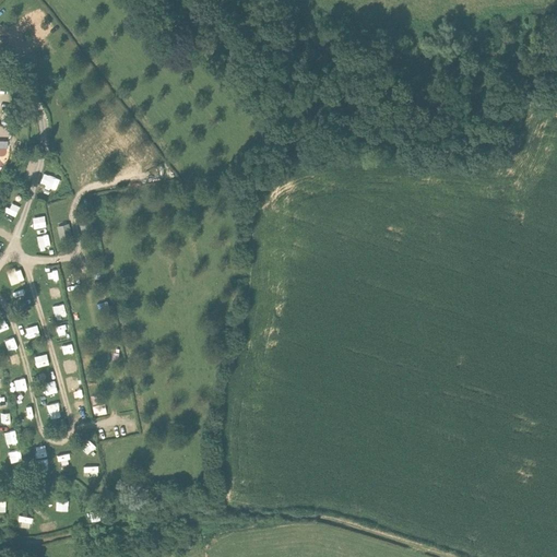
[(55,191),(59,180),(44,173),(38,184),(55,191)]
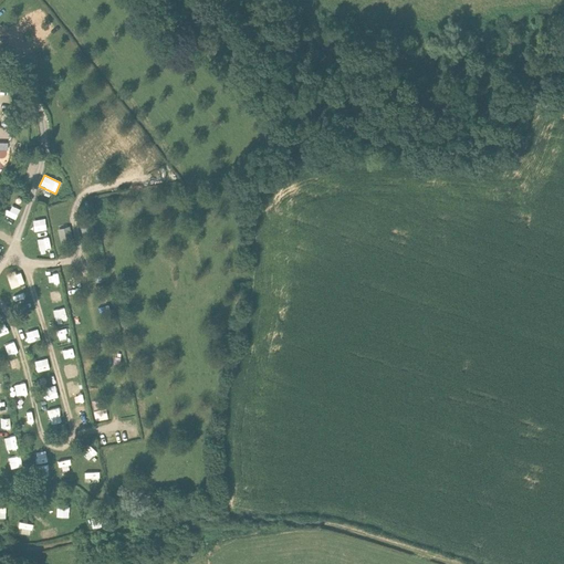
[(7,213),(17,218),(22,205),(12,200),(7,213)]
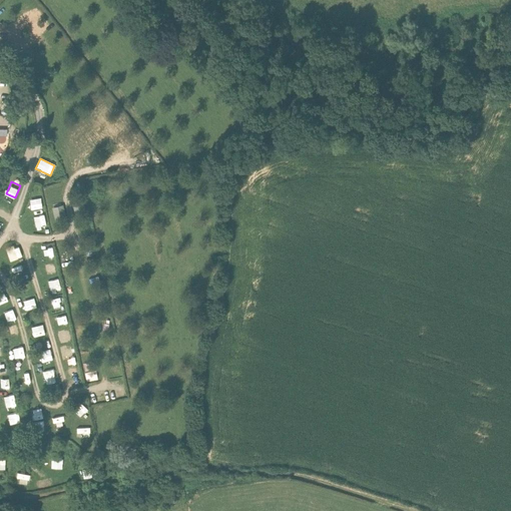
[(31,199),(33,209),(41,207),(39,198),(31,199)]
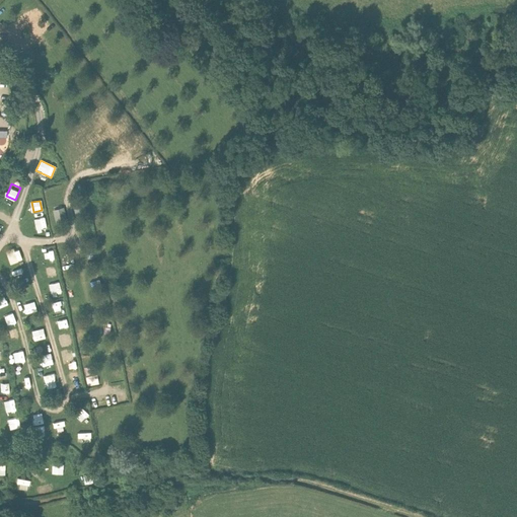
[(85,218),(82,206),(71,208),(74,221),(85,218)]
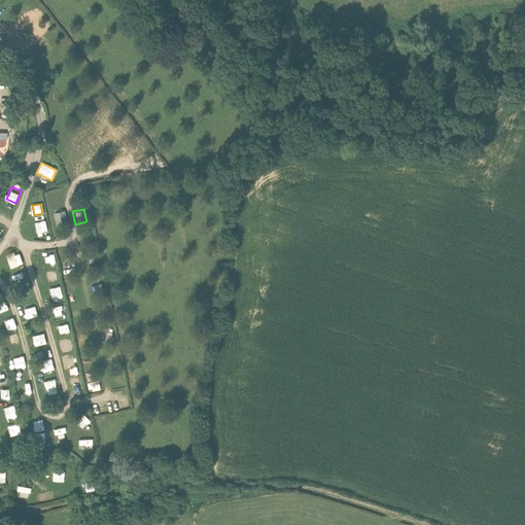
[(50,215),(54,229),(65,225),(63,213),(50,215)]
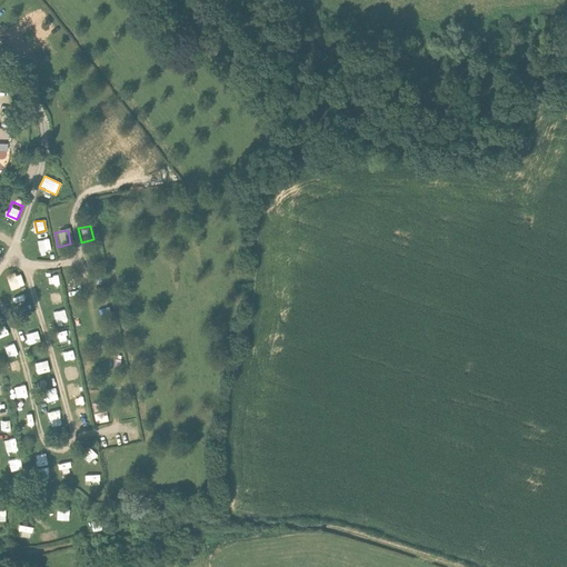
[(38,254),(51,250),(48,238),(36,241),(38,254)]
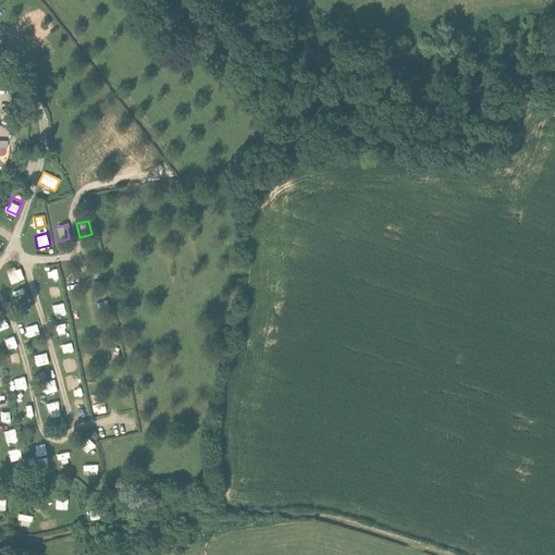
[(10,284),(23,281),(20,269),(7,272),(10,284)]
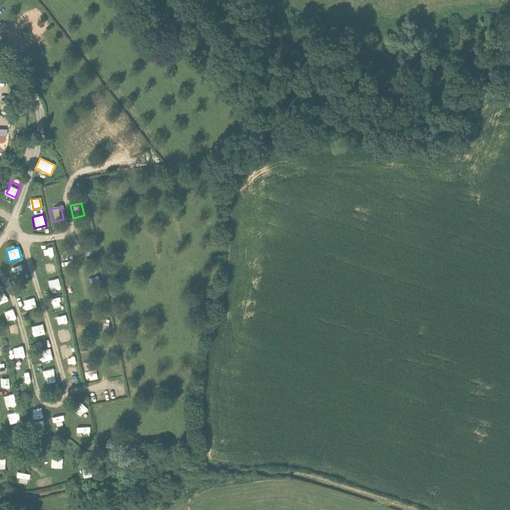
[(52,247),(41,248),(43,258),(53,256),(52,247)]
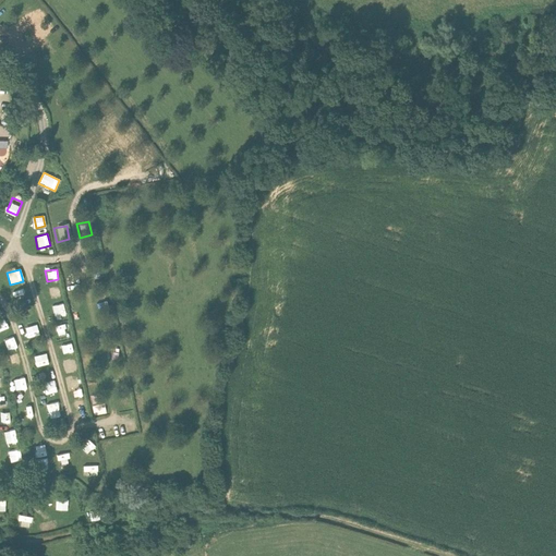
[(55,319),(65,317),(63,304),(52,305),(55,319)]
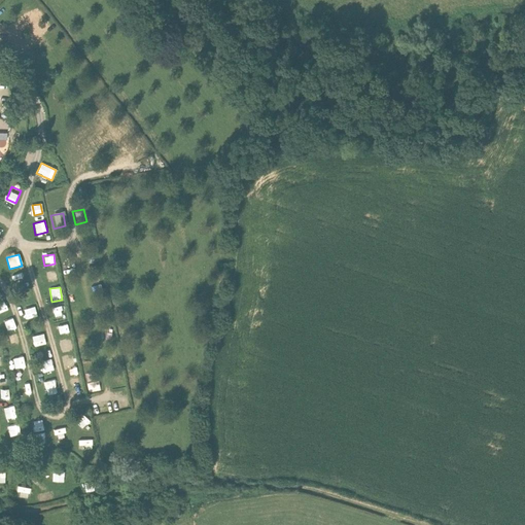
[(54,309),(57,319),(65,317),(63,307),(54,309)]
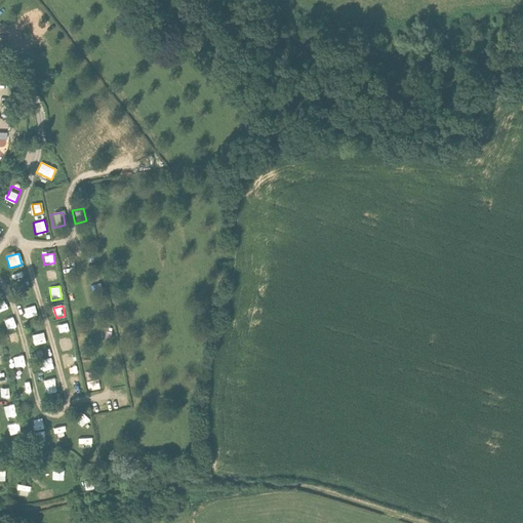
[(10,347),(19,343),(16,332),(6,335),(10,347)]
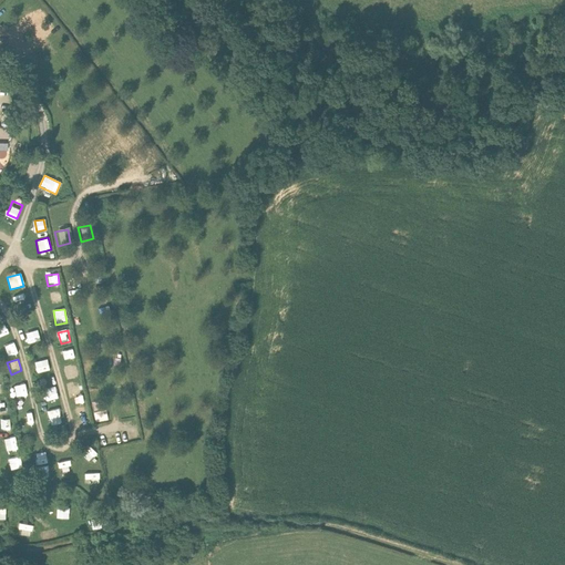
[(37,373),(50,370),(47,359),(34,362),(37,373)]
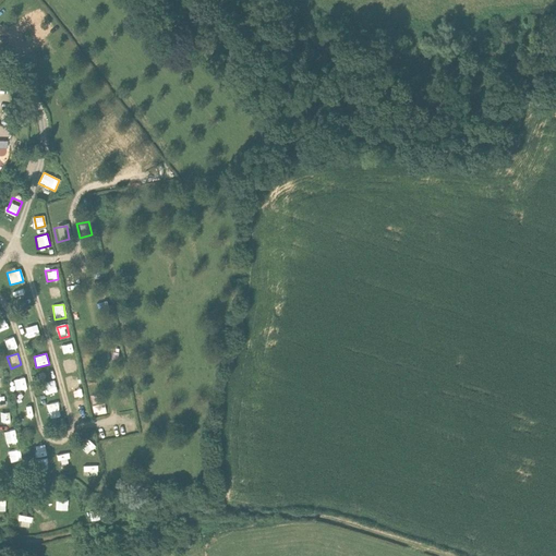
[(24,378),(13,379),(14,391),(26,389),(24,378)]
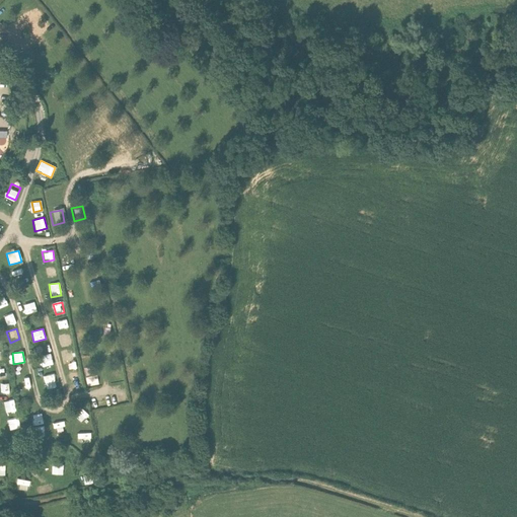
[(40,357),(43,367),(52,365),(49,354),(40,357)]
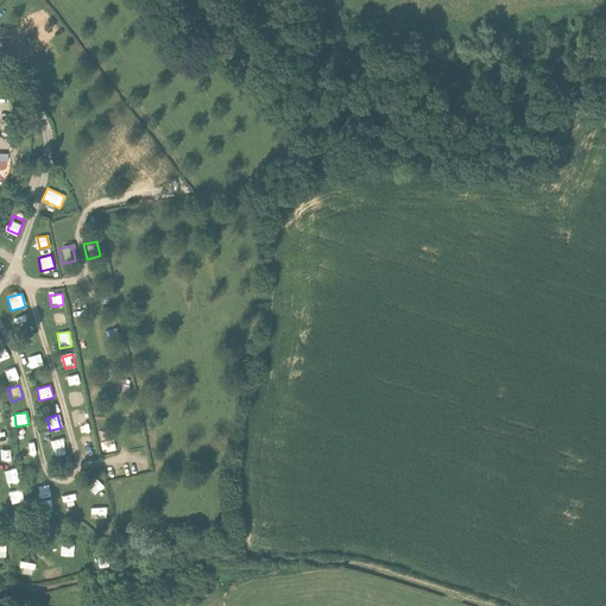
[(77,418),(80,429),(89,428),(87,417),(77,418)]
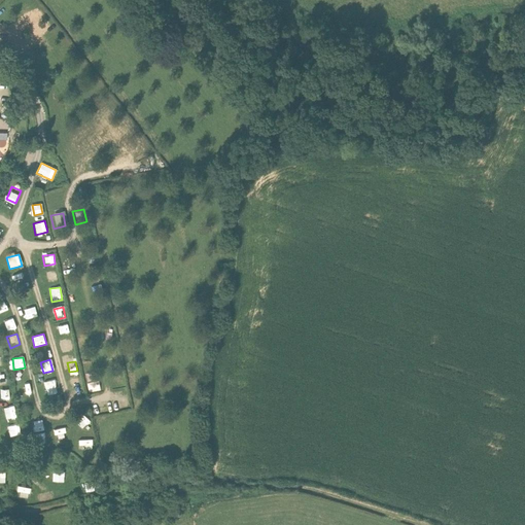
[(44,381),(46,395),(57,394),(55,380),(44,381)]
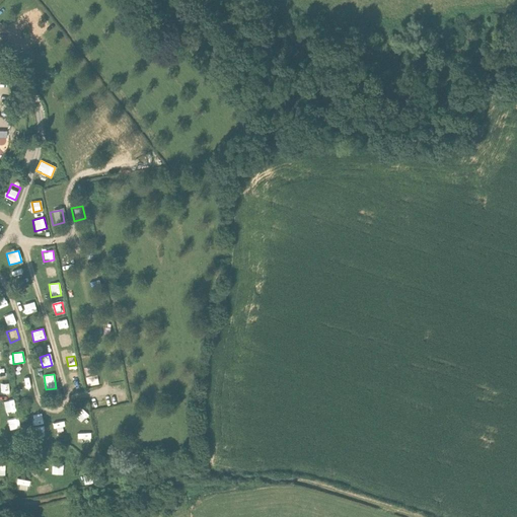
[(13,400),(3,401),(5,414),(14,413),(13,400)]
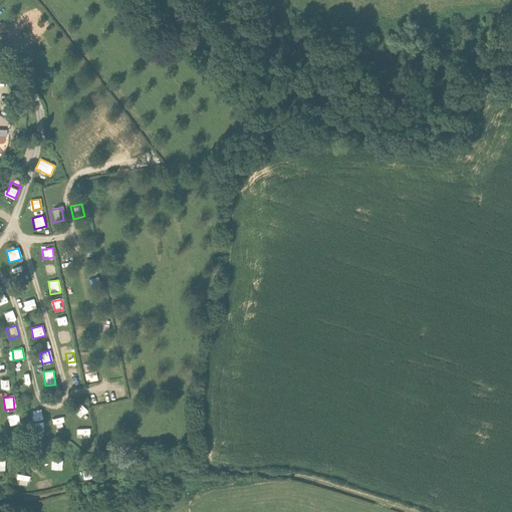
[(80,418),(86,411),(80,406),(74,413),(80,418)]
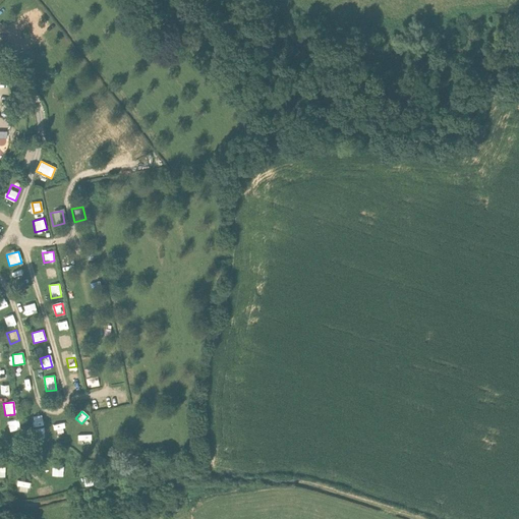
[(36,424),(41,417),(35,412),(30,418),(36,424)]
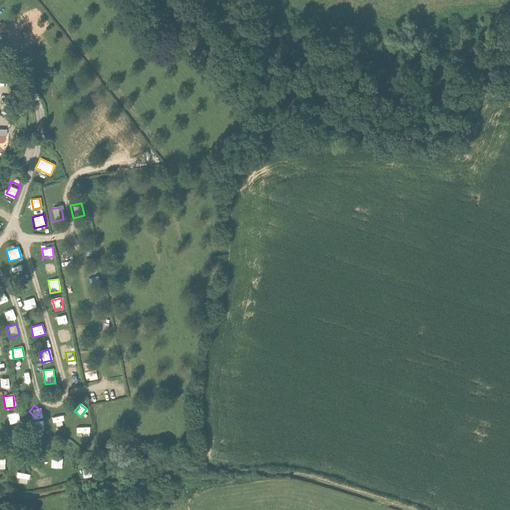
[(17,413),(7,414),(9,423),(18,422),(17,413)]
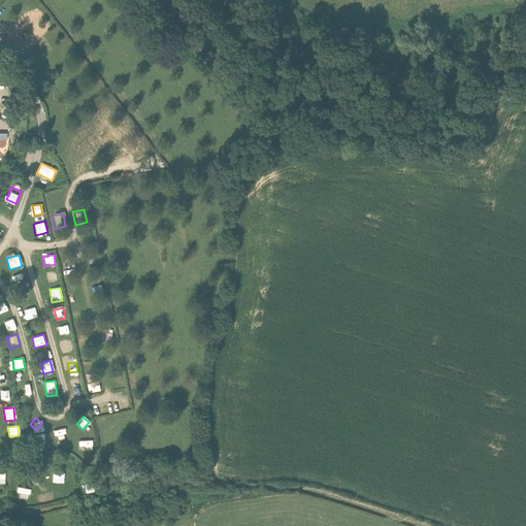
[(64,428),(53,431),(56,441),(66,439),(64,428)]
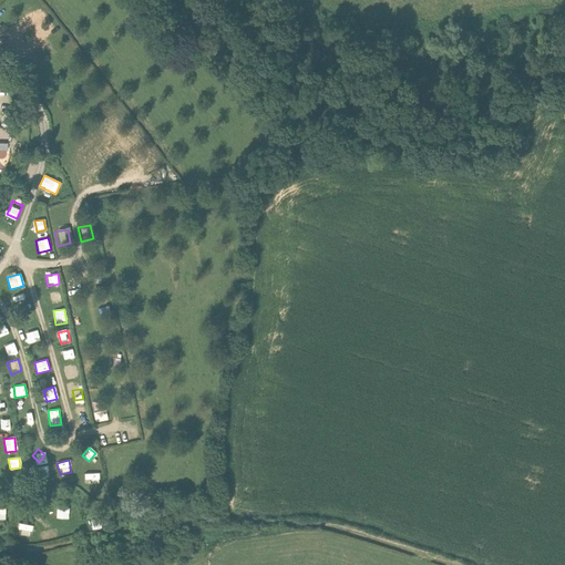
[(100,484),(100,473),(84,473),(84,484),(100,484)]
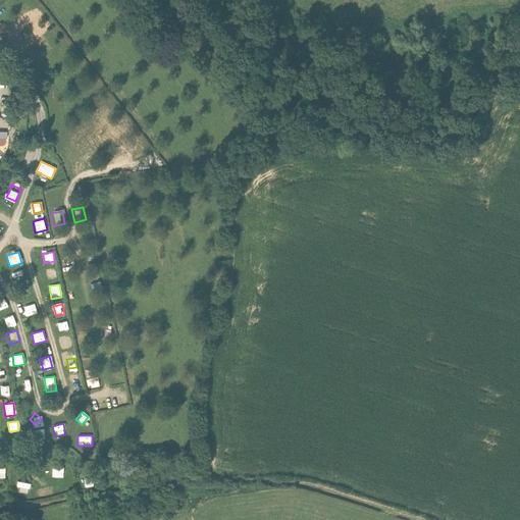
[(51,467),(51,477),(63,478),(63,468),(51,467)]
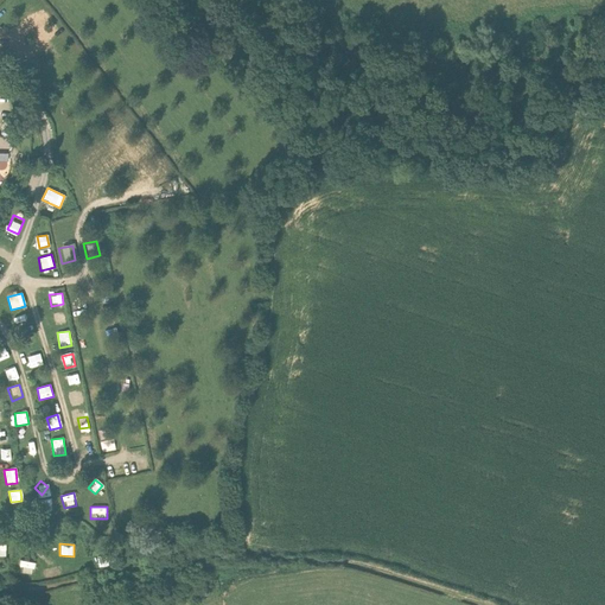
[(20,573),(32,574),(33,562),(21,561),(20,573)]
